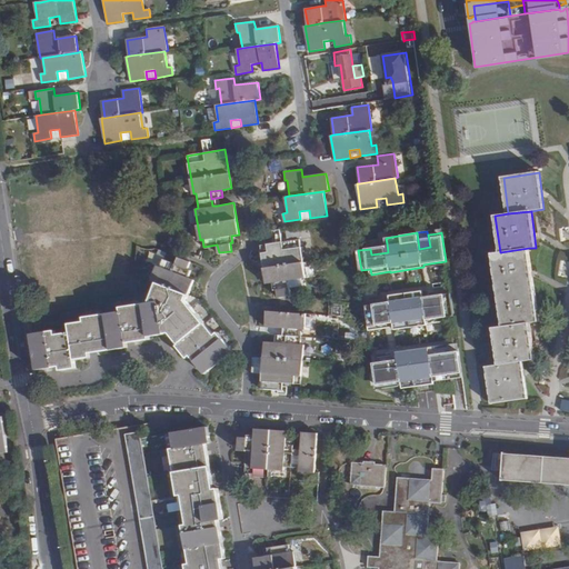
[(300,240),(261,246),(267,283),(272,282),(273,290),(277,290),(278,297),(291,296),(290,288),(303,286),(301,279),(306,278),(300,240)]
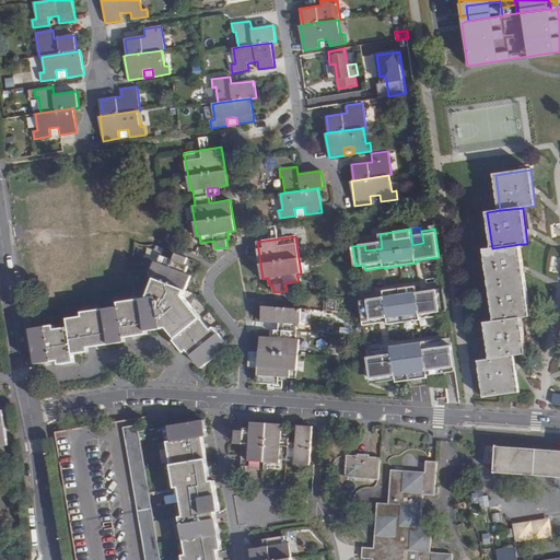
[(382,248),(381,240),(374,240),(375,243),(364,245),(365,251),(382,248)]
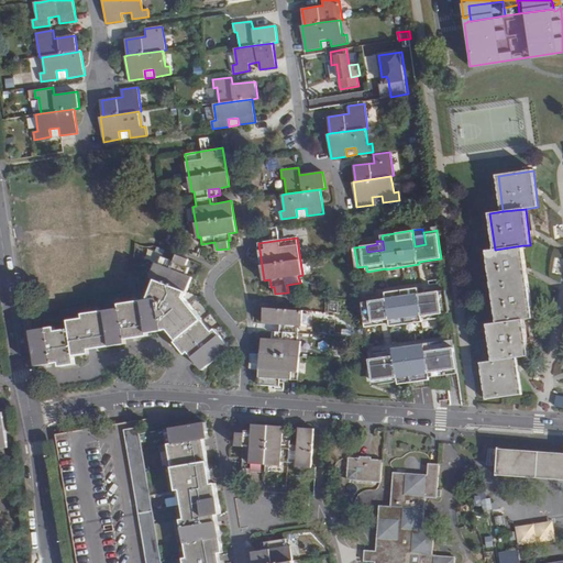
[(493,287),(497,322),(525,319),(532,318),(523,245),(495,250),(488,251),(493,287)]
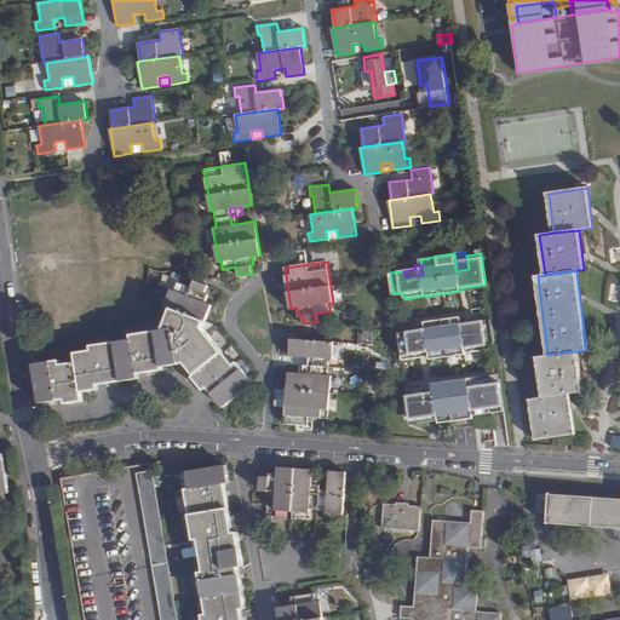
[(173,287),(166,305),(173,308),(206,321),(213,304),(206,300),(208,294),(205,293),(208,285),(196,280),(193,288),(178,282),(176,290),(173,287)]
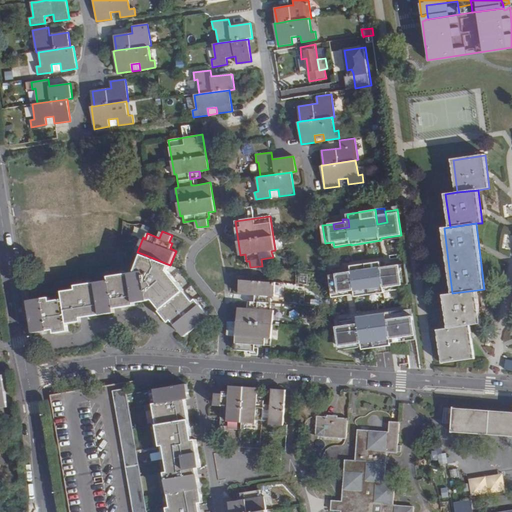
[(185,336),(192,330),(210,316),(197,299),(193,302),(184,291),(168,270),(170,265),(143,254),(136,272),(110,276),(110,280),(76,286),(77,289),(72,290),(77,321),(81,320),(81,317),(115,312),(115,308),(135,304),(135,302),(154,299),(162,309),(160,311),(169,322),(172,319),(185,336)]
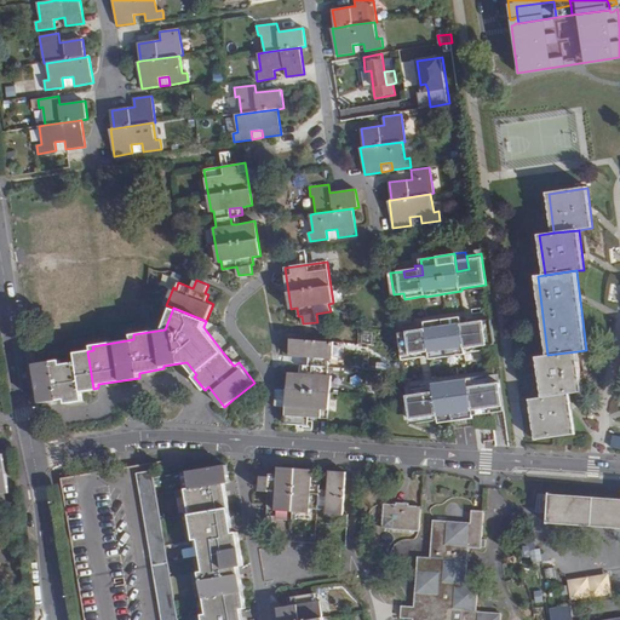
[(399,333),(402,360),(430,356),(430,360),(466,355),(466,354),(486,350),(486,346),(495,344),(492,320),(481,321),(482,329),(463,332),(461,321),(461,317),(425,322),(426,329),(405,333),(399,333)]
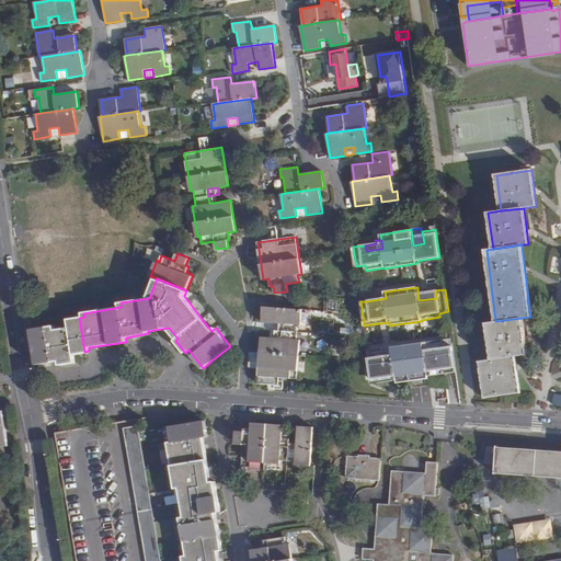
[(424,289),(418,290),(419,300),(436,298),(435,290),(424,292),(424,289)]
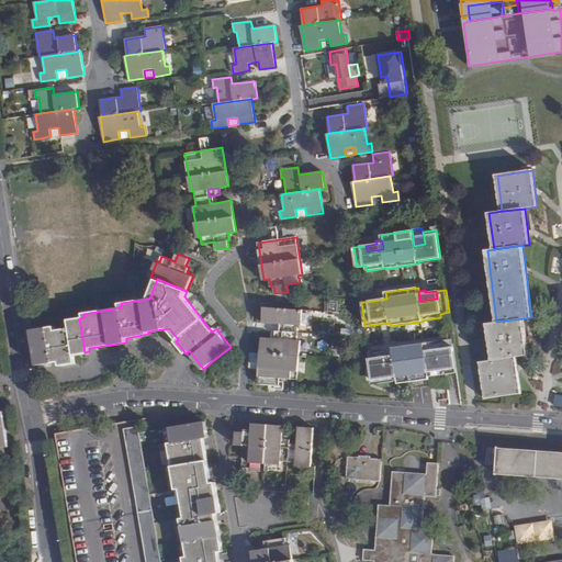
[(386,299),(385,292),(385,291),(378,292),(378,295),(366,296),(367,302),(386,299)]
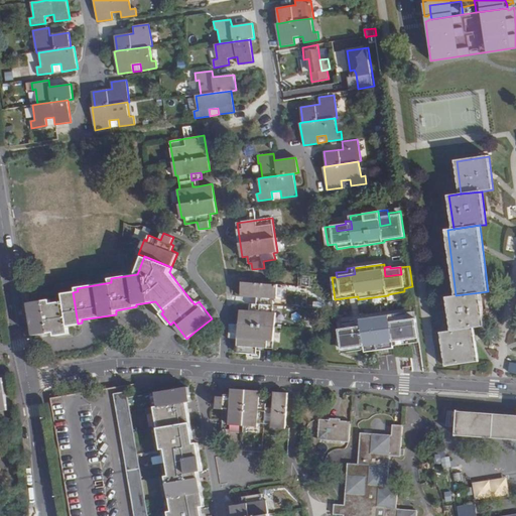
[(32,277),(25,278),(26,286),(33,285),(32,277)]
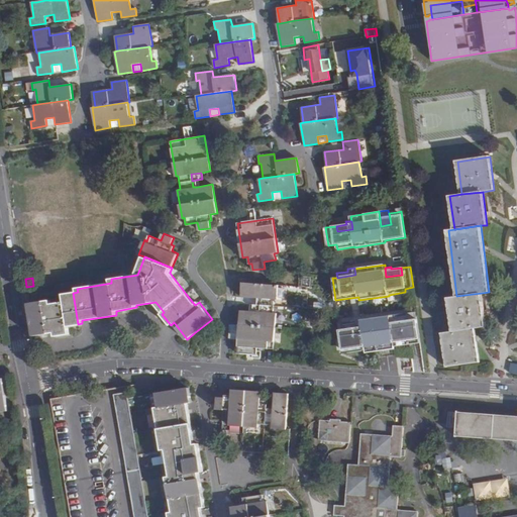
[(247,350),(256,351),(256,347),(273,348),(276,313),(271,312),(272,299),(277,299),(278,285),(242,282),(240,297),(257,298),(261,299),(260,305),(256,305),(252,305),(252,311),(240,310),(239,325),(230,325),(230,338),(238,338),(237,353),(247,353),(247,350)]
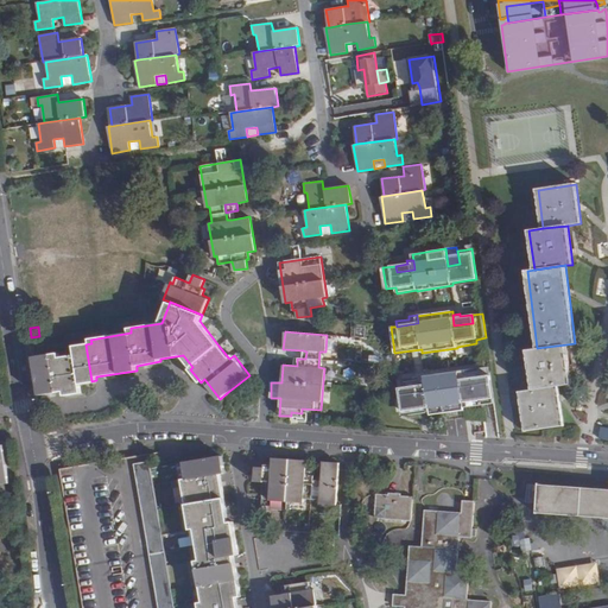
[(48,354),(54,392),(64,391),(65,394),(82,393),(81,382),(92,381),(86,344),(75,347),(76,355),(59,358),(58,353),(48,354)]
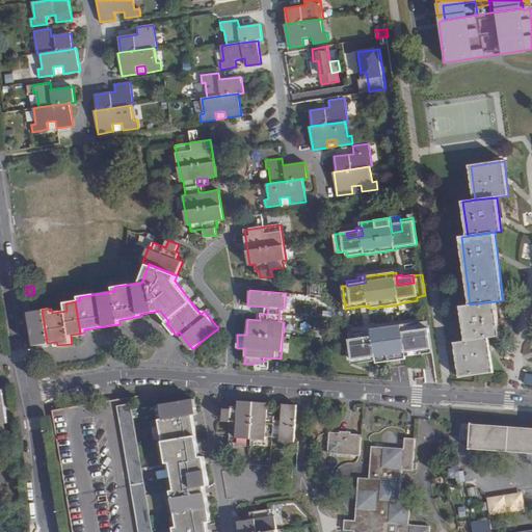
[(461,306),(466,341),(487,338),(500,337),(496,301),(470,304),(461,306)]
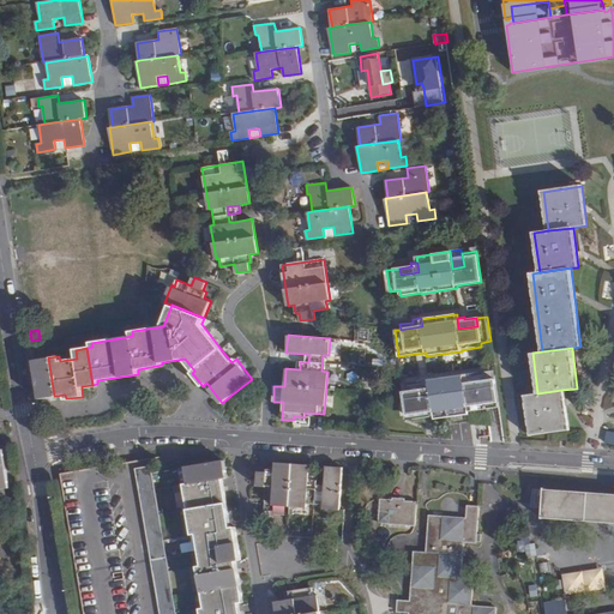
[(40,398),(54,396),(48,357),(35,360),(40,398)]
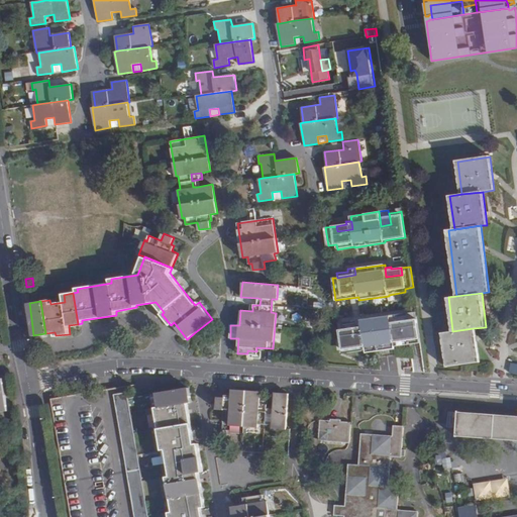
[(346,329),(340,330),(343,349),(348,349),(348,352),(366,350),(367,354),(396,350),(395,345),(395,342),(420,339),(417,316),(408,317),(408,316),(392,318),(392,316),(363,320),(364,327),(346,329)]
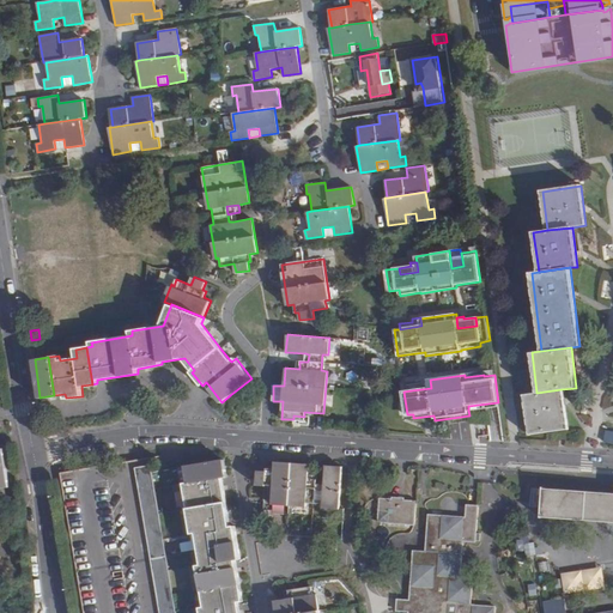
[(411,384),(411,390),(431,388),(430,380),(423,380),(423,383),(411,384)]
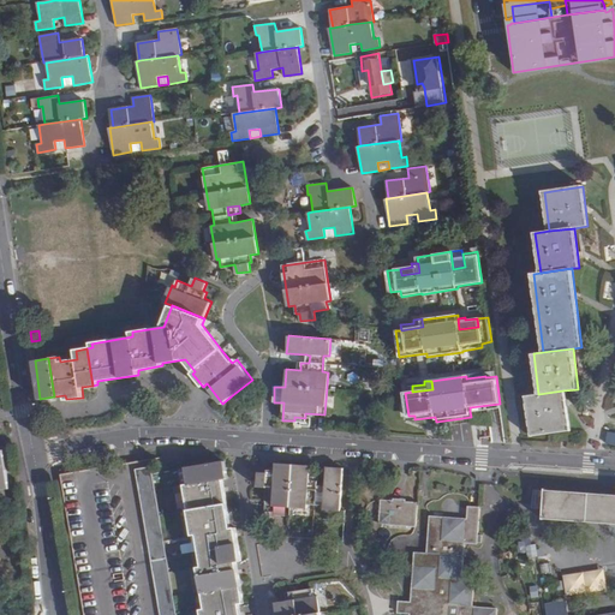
[(563,390),(538,394),(525,396),(531,435),(568,430),(563,390)]
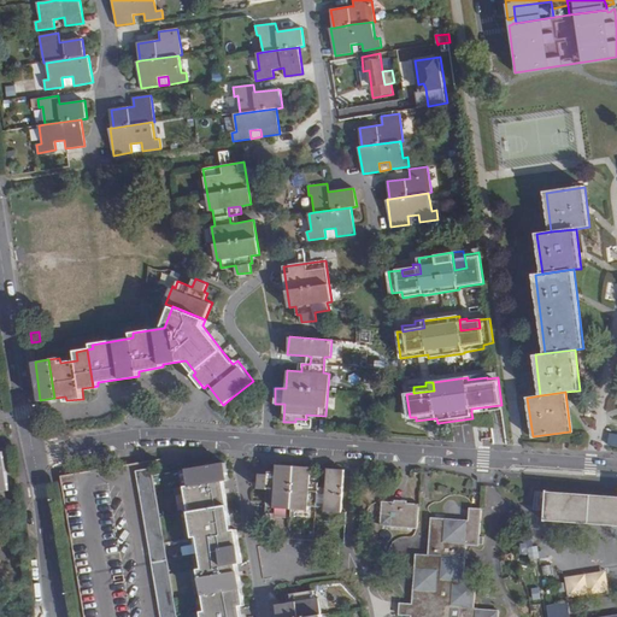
[(0,489),(10,488),(4,451),(0,451),(0,489)]
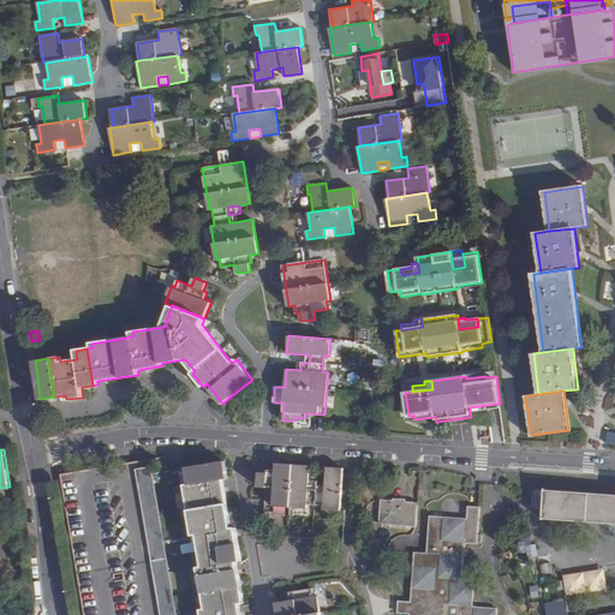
[(73,472),(61,475),(85,614),(160,614),(136,470),(151,467),(151,466),(150,459),(130,463),(96,469),(73,472)]
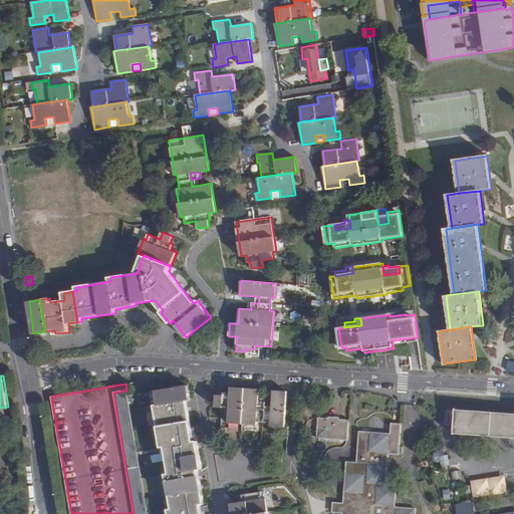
[(189,386),(157,391),(159,405),(155,406),(162,446),(165,446),(170,473),(166,474),(172,509),(168,509),(169,513),(201,513),(200,504),(204,504),(198,469),(202,468),(198,440),(194,441),(187,401),(191,400),(189,386)]
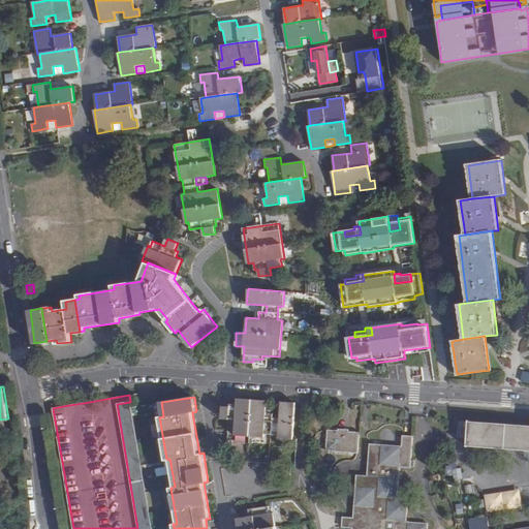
[(266,422),(266,418),(268,401),(239,399),(238,405),(231,405),(231,407),(223,407),(222,419),(230,419),(229,430),(236,431),(236,435),(265,437),(266,432),(279,433),(279,438),(293,439),(296,403),(281,402),(280,419),(280,423),(273,423),(266,422)]
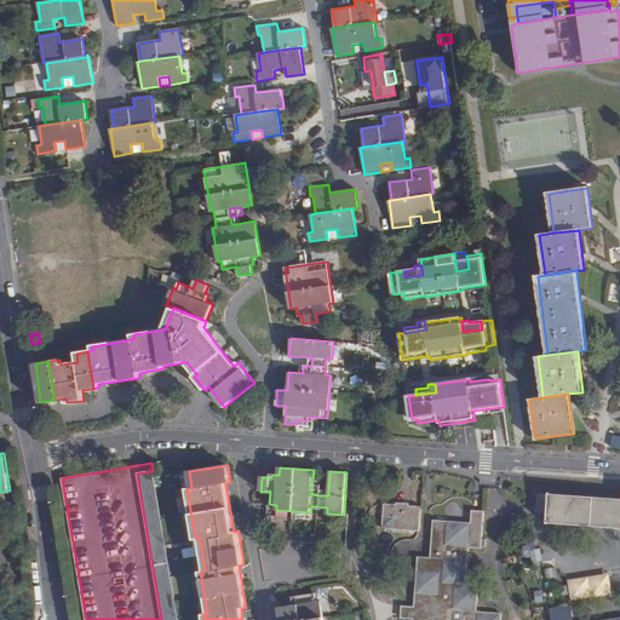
[(161,619),(178,619),(153,471),(137,474),(161,619)]
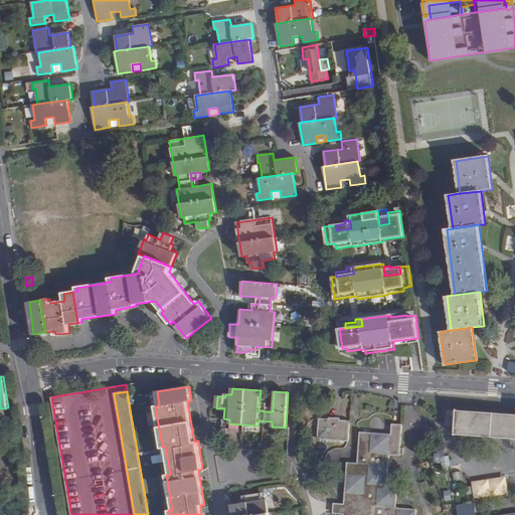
[(514,414),(456,411),(454,436),(514,440),(514,414)]
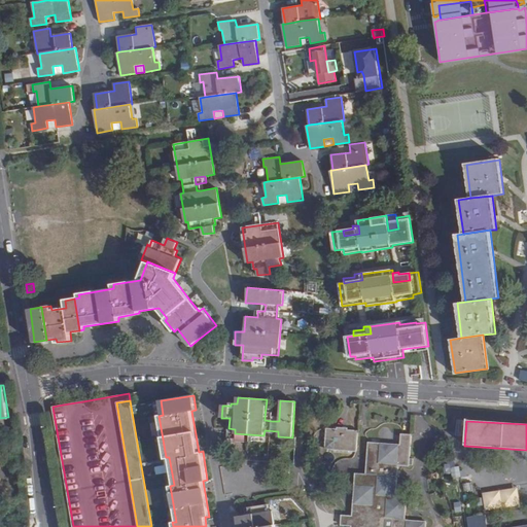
[(338,429),(326,428),(325,449),(355,452),(358,431),(347,430),(348,428),(338,427),(338,429)]
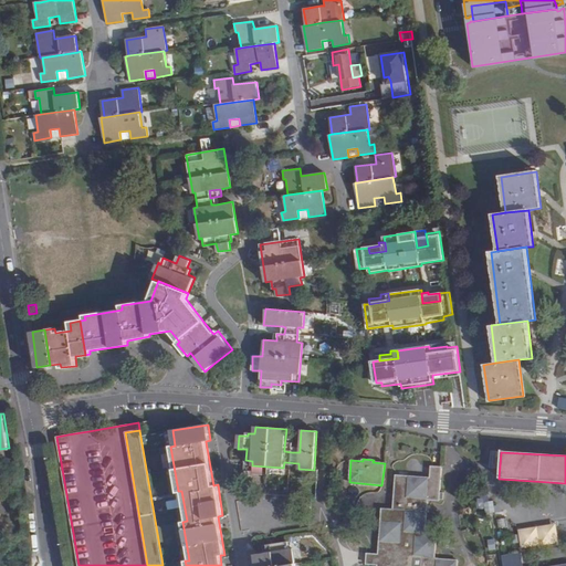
[(431,467),(430,478),(440,479),(441,479),(442,467),(431,467)]
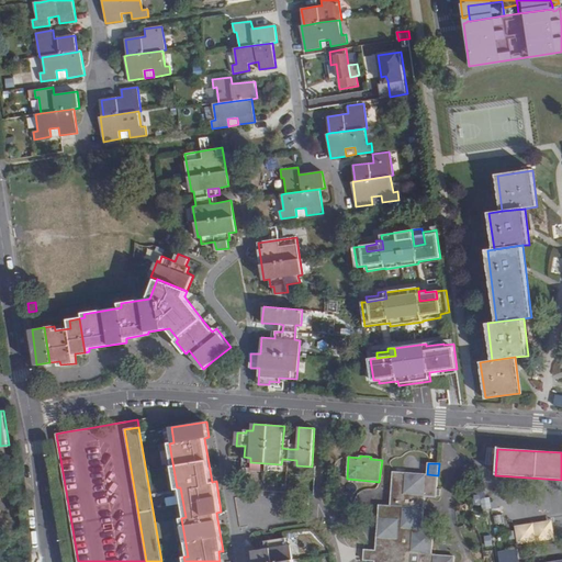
[(434,531),(422,530),(425,496),(436,497),(437,475),(427,474),(392,472),(390,506),(379,505),(375,550),(374,561),(453,561),(454,557),(431,554),(434,531)]
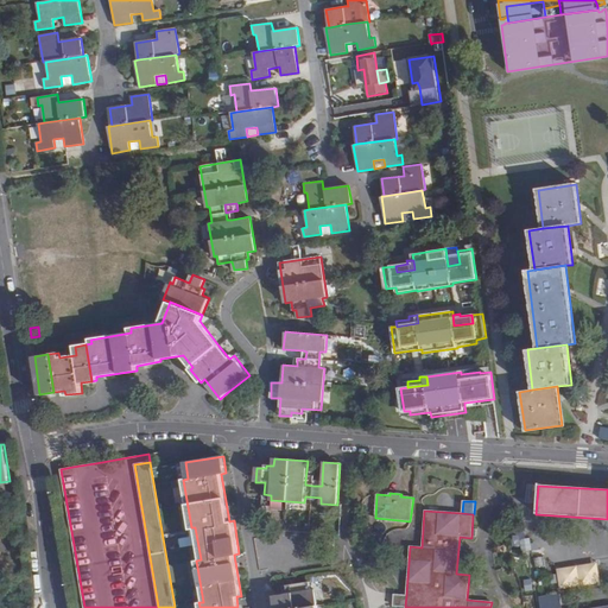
[(520,551),(530,550),(527,538),(518,540),(520,551)]
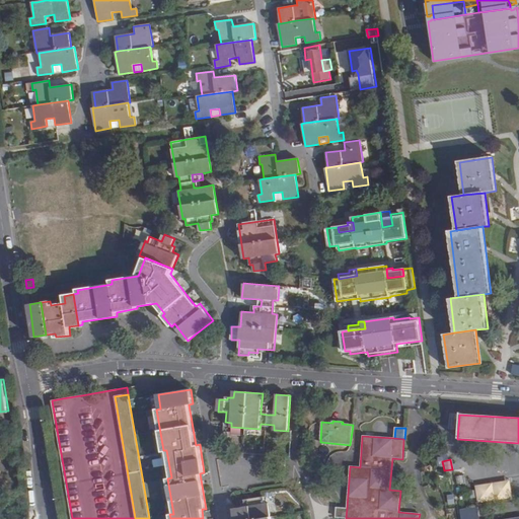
[(475,503),(511,500),(509,482),(474,485),(475,503)]
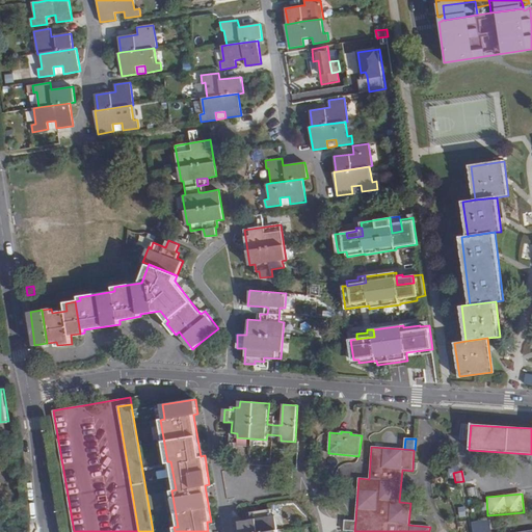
[(268,509),(246,512),(247,521),(238,522),(240,531),(276,531),(274,515),(269,516),(268,509)]
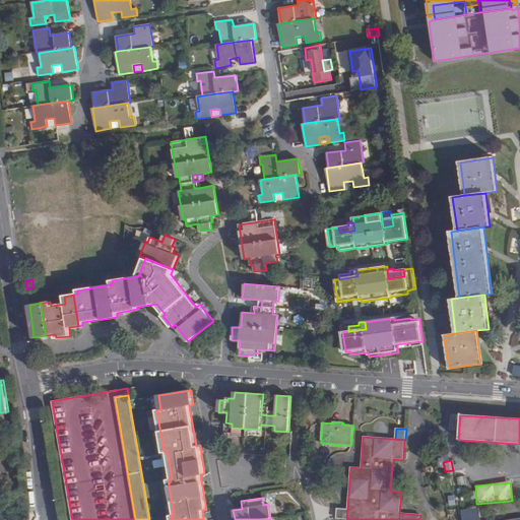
[(346,519),(347,509),(337,508),(336,518),(346,519)]
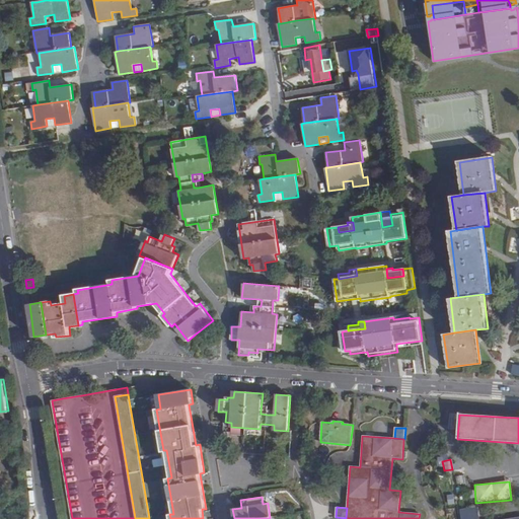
[(518,518),(518,517),(507,518),(475,518),(475,516),(478,516),(477,508),(461,511),(462,518),(518,518)]
